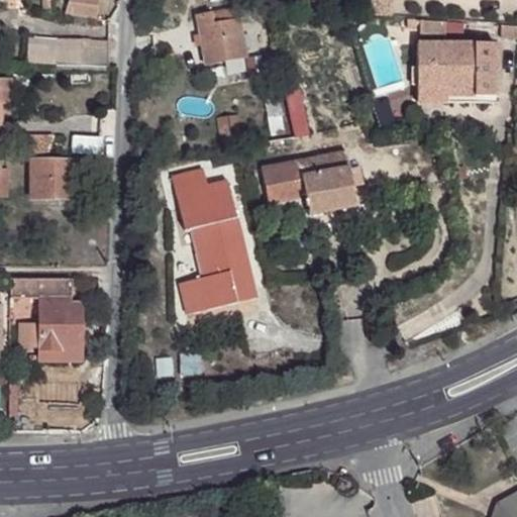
[(69,0),(65,15),(97,19),(98,0),(69,0)]
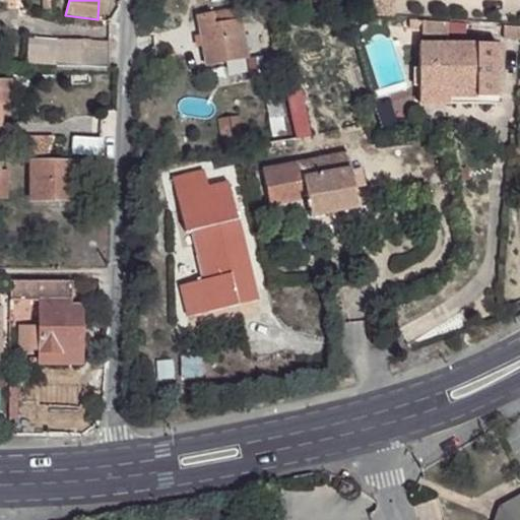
[(367,0),(366,16),(394,18),(394,0),(367,0)]
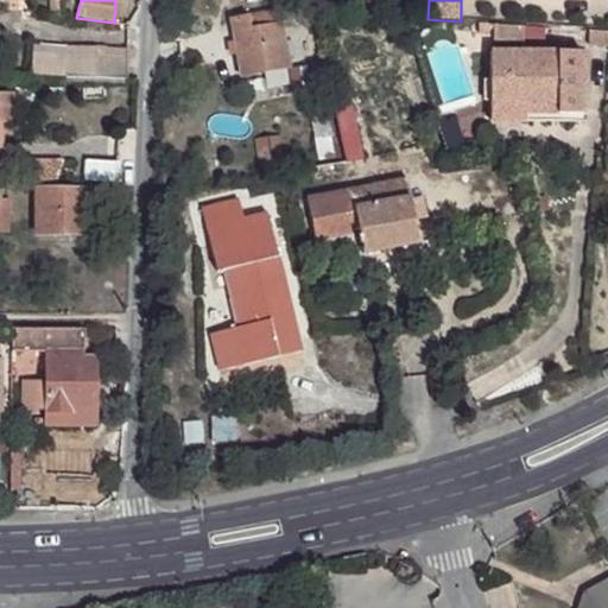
[(230,20),(241,76),(289,68),(278,11),(230,20)]
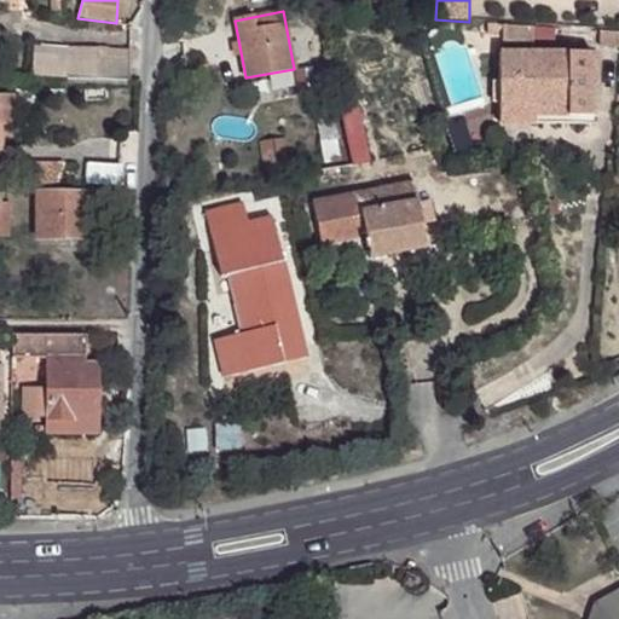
[(618,32),(600,32),(600,45),(618,45),(618,32)]
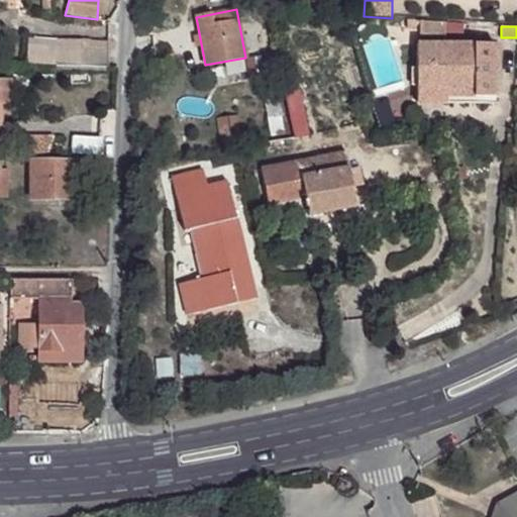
[(28,39),(27,63),(56,64),(55,66),(108,67),(108,41),(28,39)]
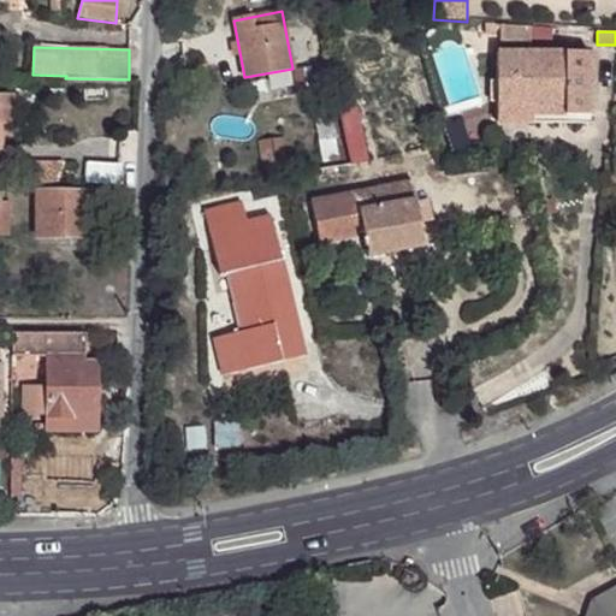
[(498,52),(498,107),(564,107),(564,116),(590,114),(590,52),(498,52)]
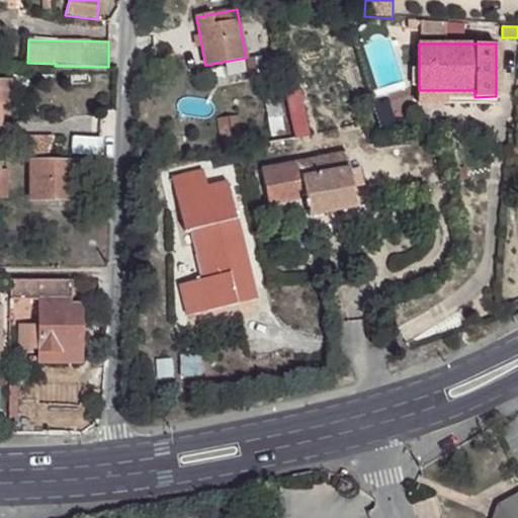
[(0,79),(0,83),(1,105),(15,104),(14,79),(0,79)]
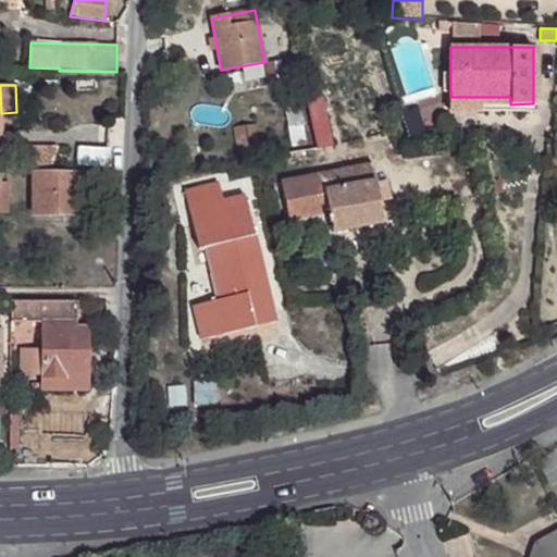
[(285,95),(294,143),(307,140),(298,93),(285,95)]
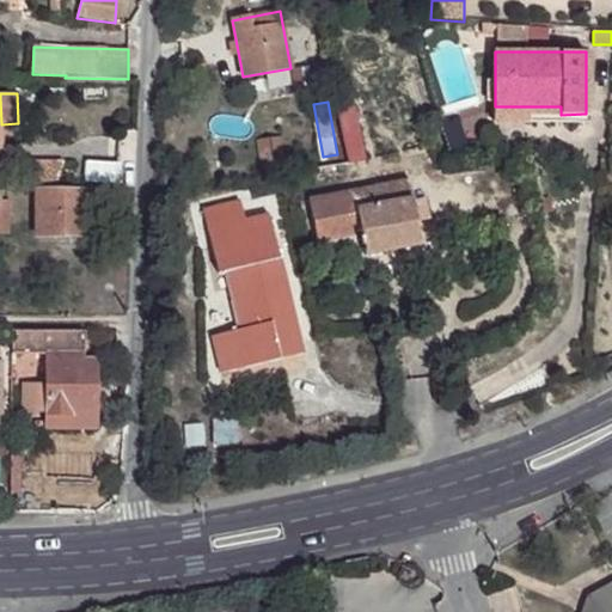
[(337,110),(348,163),(367,160),(355,105),(337,110)]
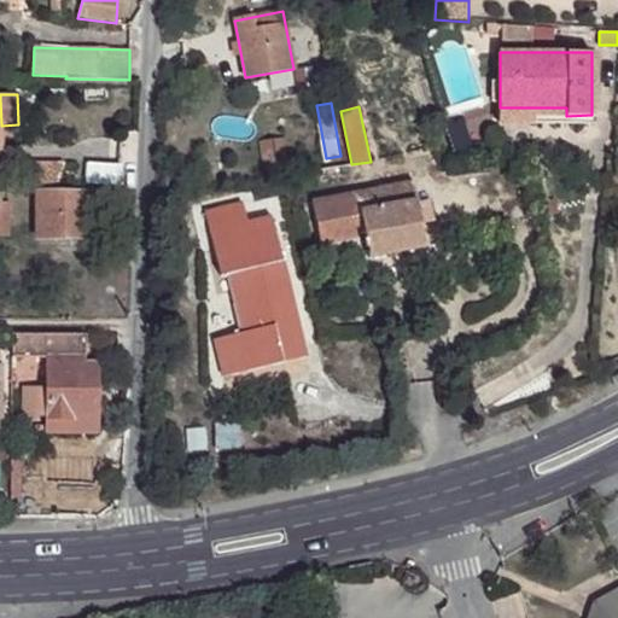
[(566,116),(566,108),(500,108),(500,123),(535,123),(535,116),(566,116)]
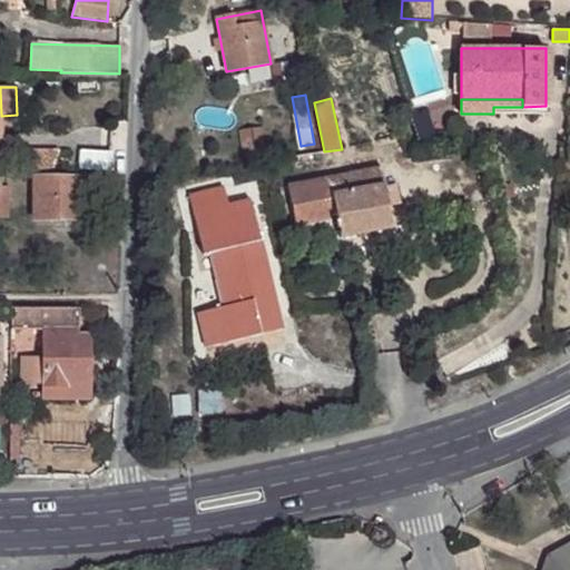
[(244,134),(247,161),(264,159),(259,133),(244,134)]
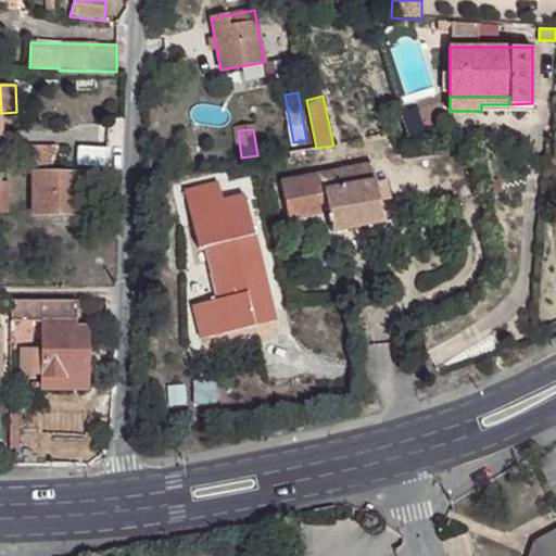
[(78,146),(77,165),(108,167),(109,148),(78,146)]
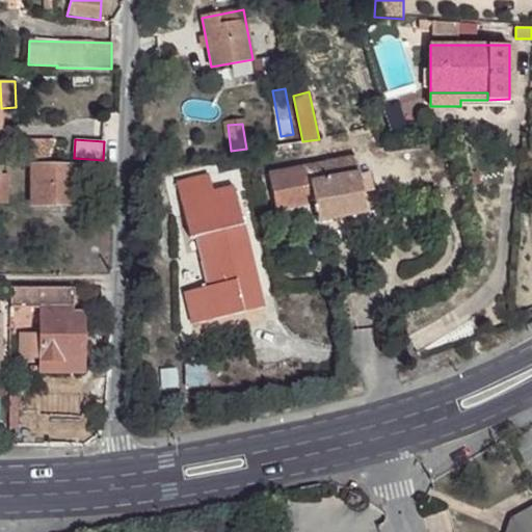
[(19,141),(19,158),(51,158),(51,141),(19,141)]
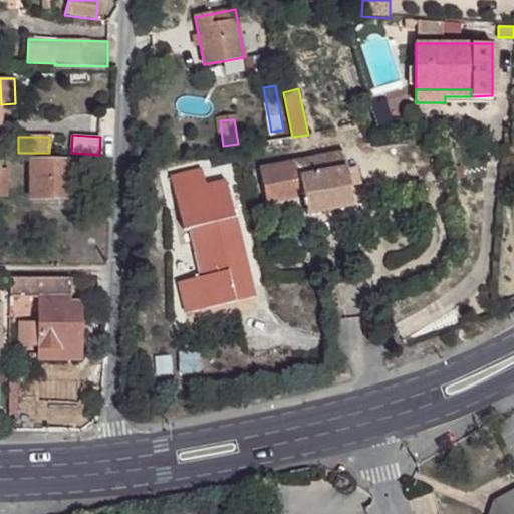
[(259,169),(266,204),(303,196),(307,214),(353,205),(350,186),(346,169),(343,152),(259,169)]
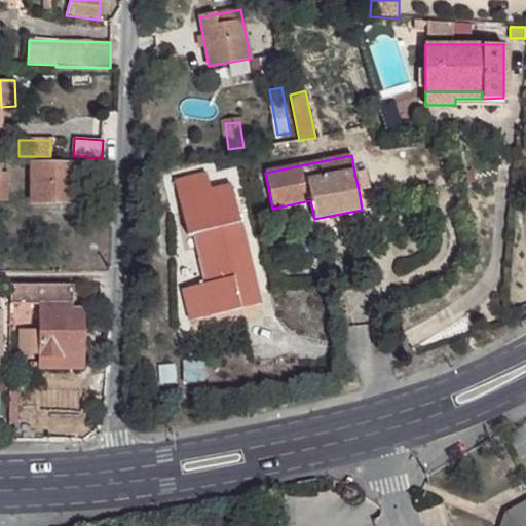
[(32,164),(33,203),(77,202),(76,164),(32,164)]
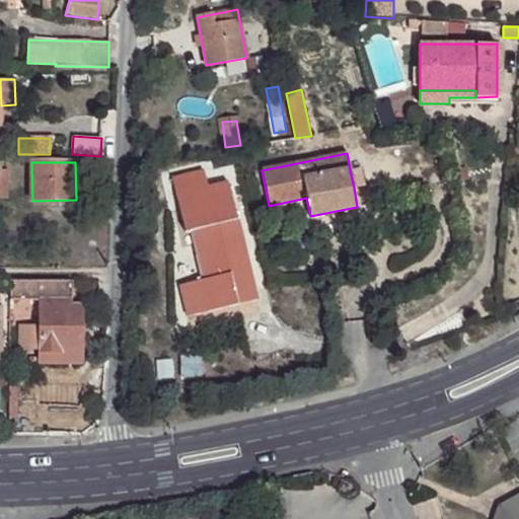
[(350,170),(354,188),(364,186),(361,167),(350,170)]
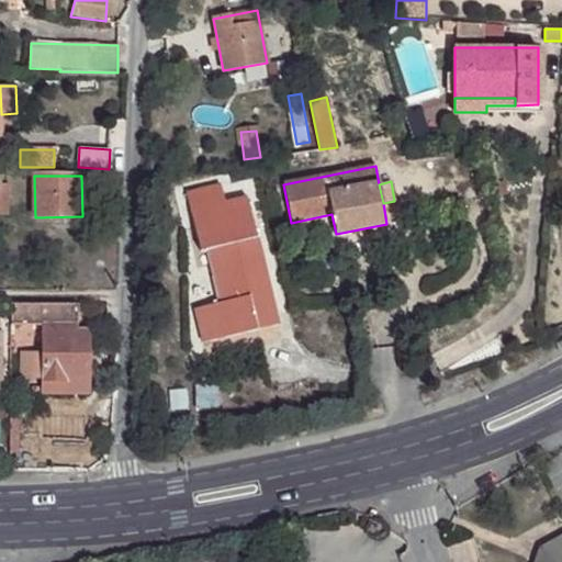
[(201,307),(209,340),(258,329),(255,318),(276,313),(247,198),(225,203),(221,186),(187,194),(200,251),(209,249),(221,303),(201,307)]
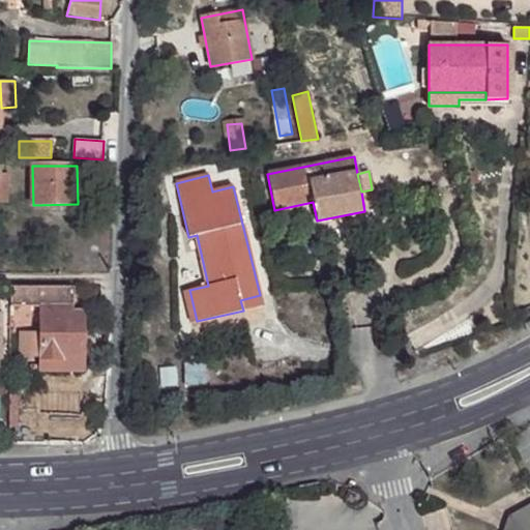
[(40,356),(40,357),(63,358),(63,356),(83,356),(83,312),(74,312),(74,287),(10,287),(10,304),(41,305),(40,333),(40,356)]
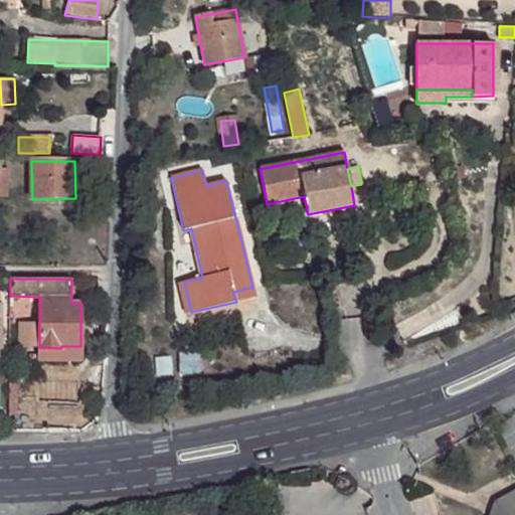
[(191,312),(184,282),(178,283),(185,314),(191,312)]
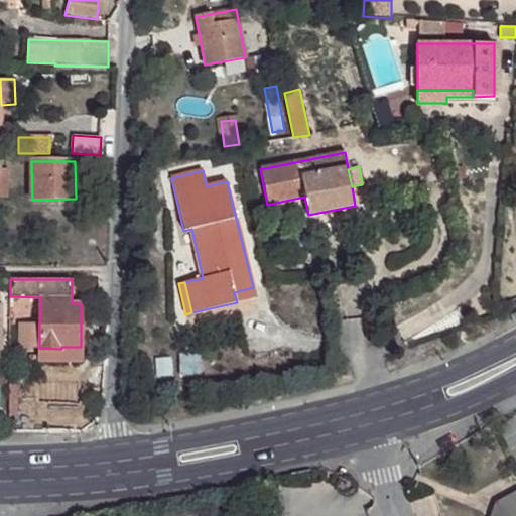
[(255,298),(253,287),(234,292),(237,302),(255,298)]
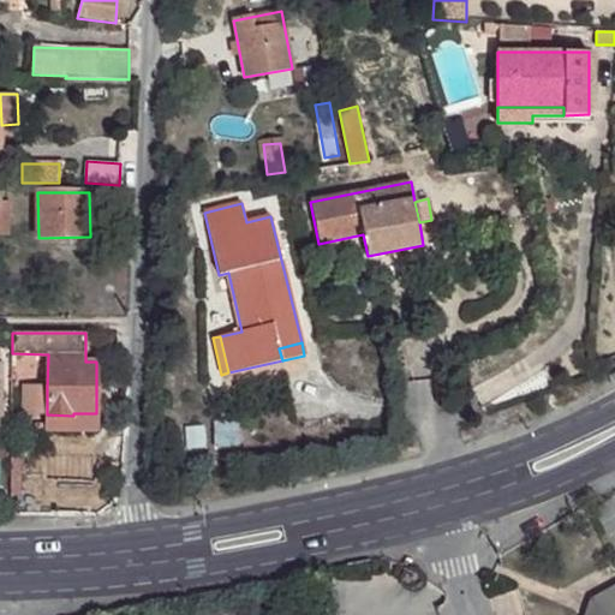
[(47,413),(47,387),(23,386),(23,413),(47,413)]
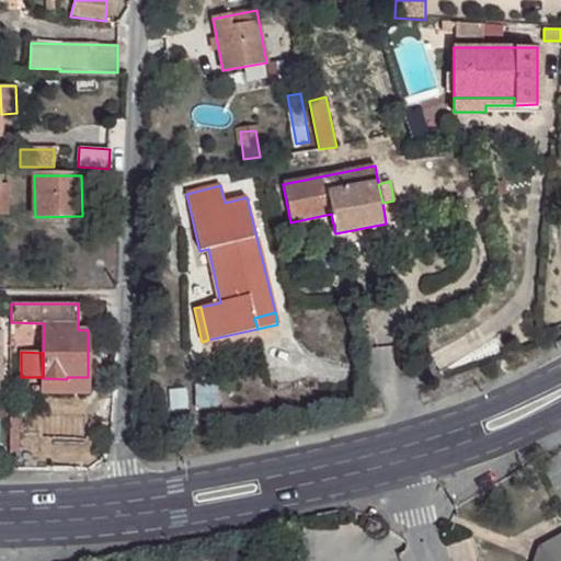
[(88,393),(88,377),(67,377),(67,379),(43,378),(43,393),(88,393)]
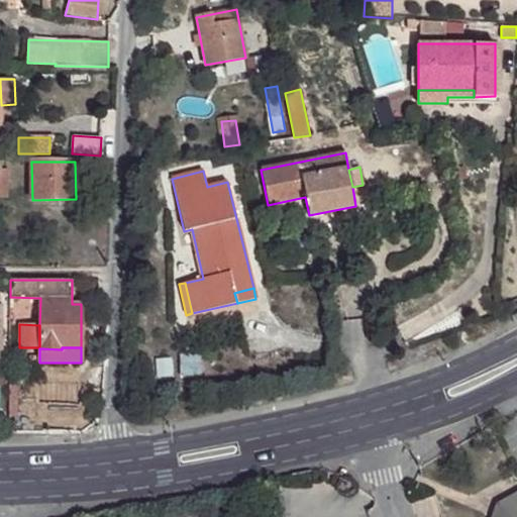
[(180,354),(182,375),(201,374),(199,353),(180,354)]
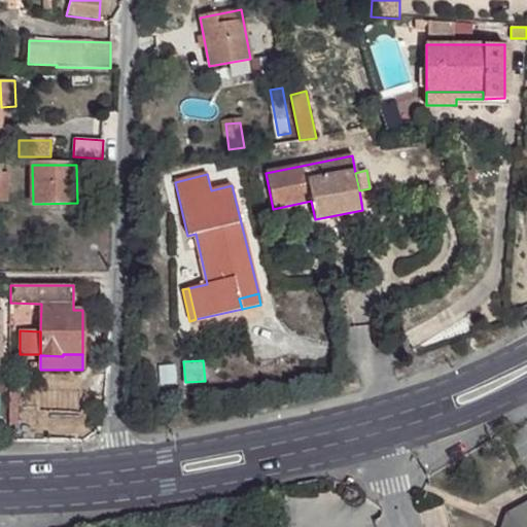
[(159,367),(161,385),(176,384),(174,365),(159,367)]
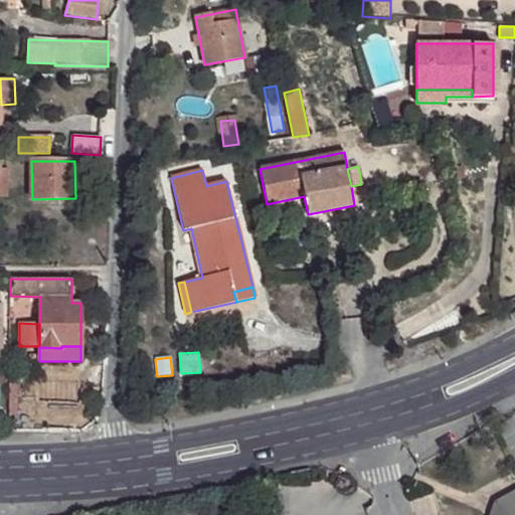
[(9,376),(9,422),(17,422),(17,376),(9,376)]
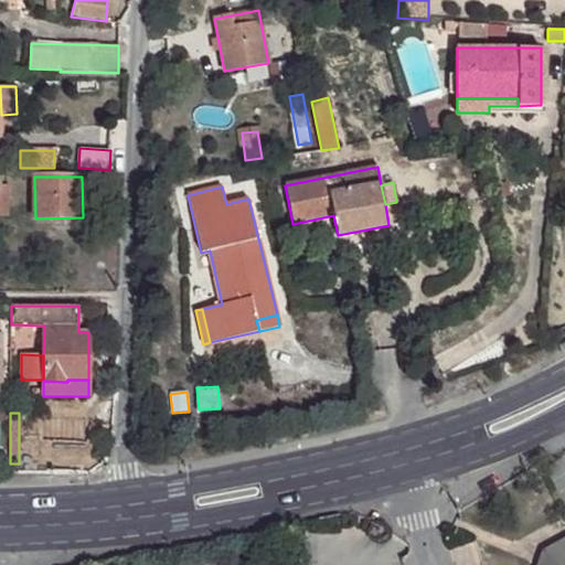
[(564,564),(564,537),(543,551),(548,561),(541,564),(564,564)]
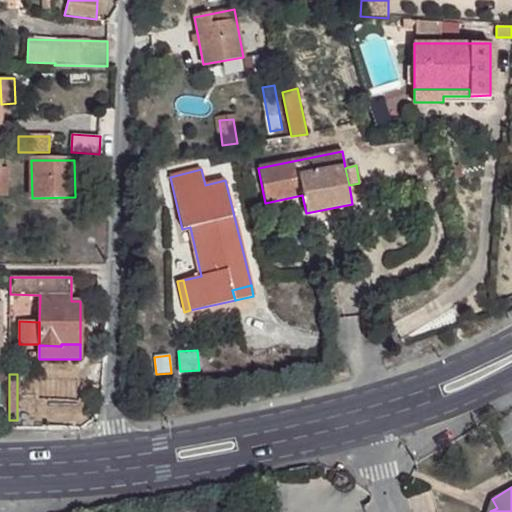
[(492,499),(487,511),(490,511),(497,508),(492,499)]
